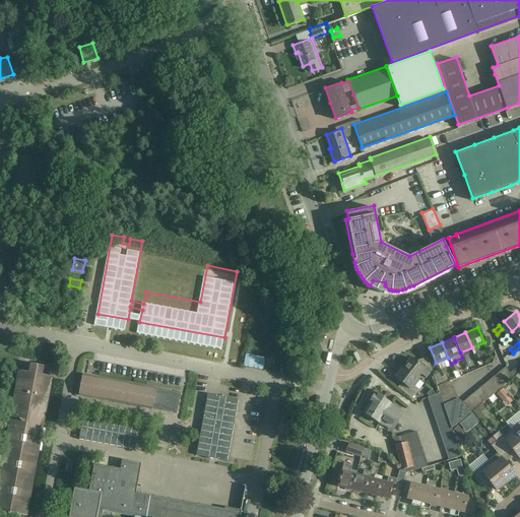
[(403,366),(417,377),(421,372),(427,375),(432,368),(432,367),(427,356),(421,358),(421,360),(419,363),(411,356),(403,366)]
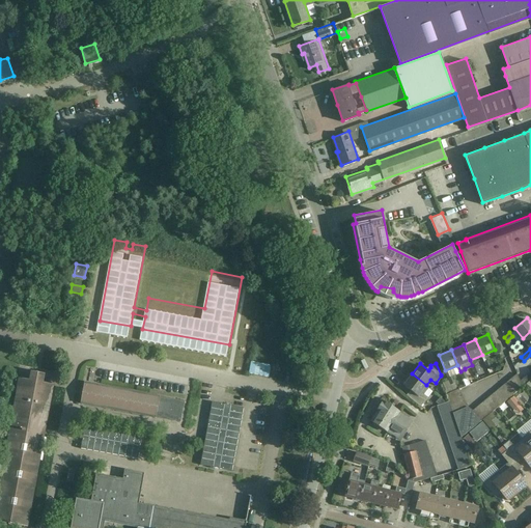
[(0,474),(0,519),(28,525),(54,383),(44,381),(45,372),(30,369),(29,378),(19,376),(0,474)]
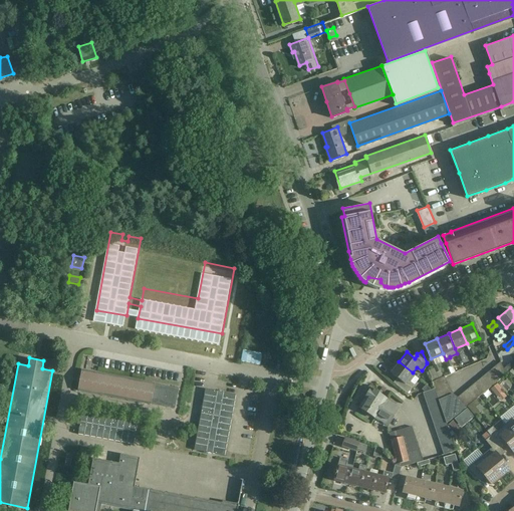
[(396,382),(408,392),(415,382),(411,379),(415,373),(413,372),(399,361),(397,359),(391,367),(393,369),(391,371),(400,377),(396,382)]
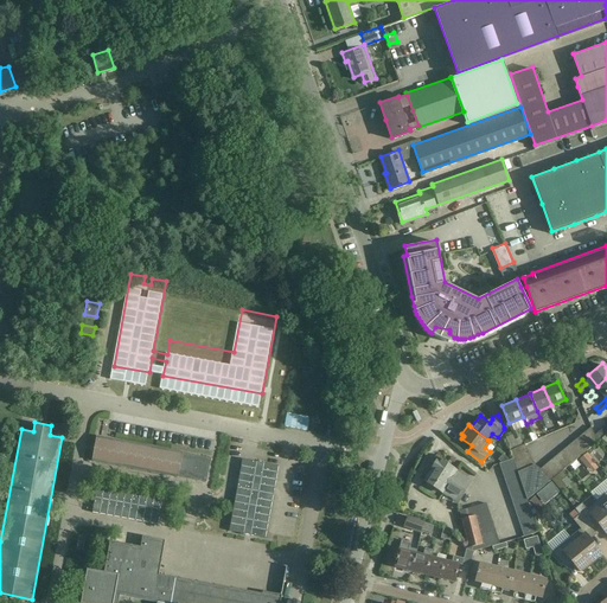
[(598,440),(594,431),(592,424),(582,432),(592,444),(598,440)]
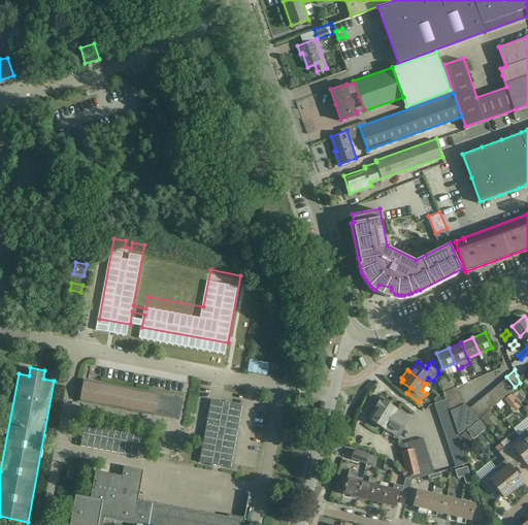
[(515,387),(506,376),(501,381),(509,391),(515,387)]
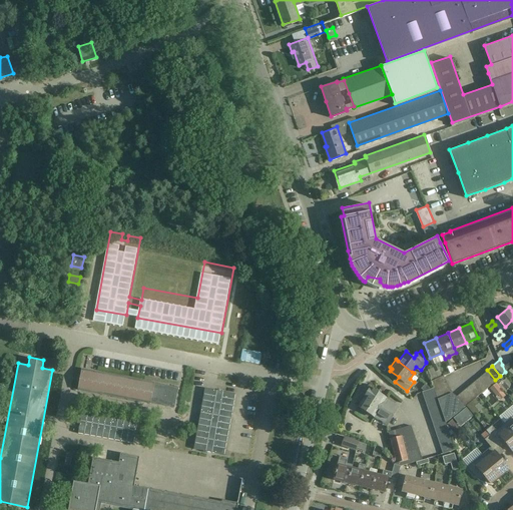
[(77,388),(150,402),(150,401),(174,406),(178,386),(153,381),(154,381),(81,367),(77,388)]
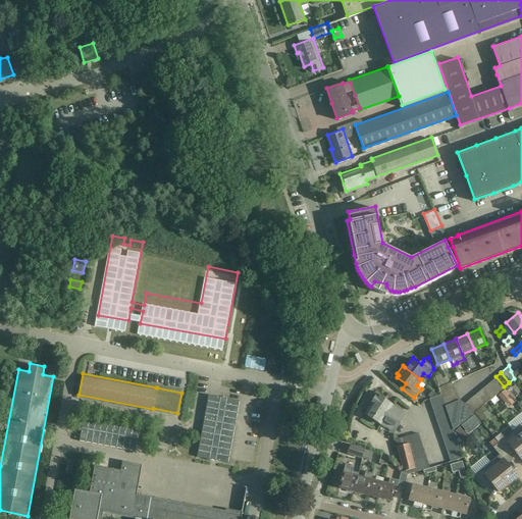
[(504,386),(496,376),(490,380),(499,391),(504,386)]
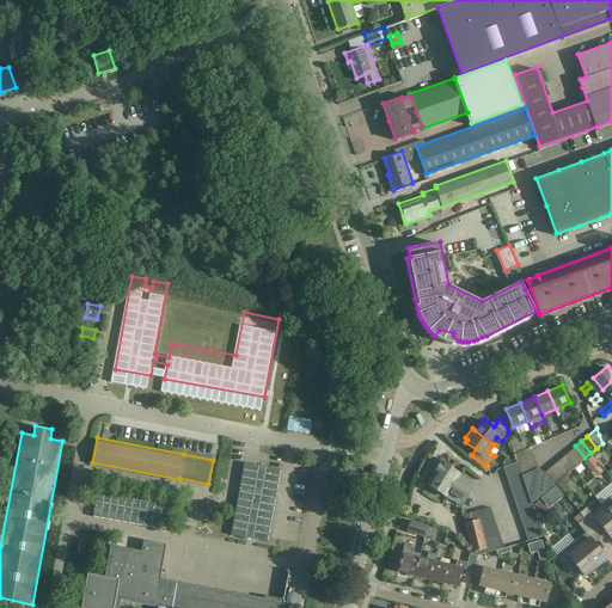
[(516,459),(532,453),(528,446),(514,452),(516,459)]
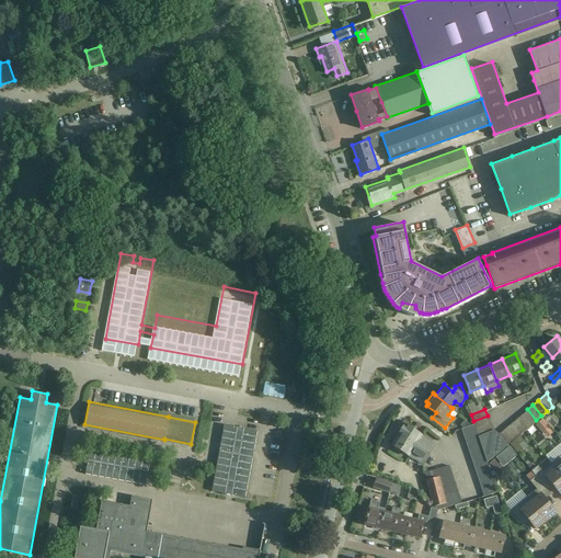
[(522,413),(530,424),(536,420),(527,409),(522,413)]
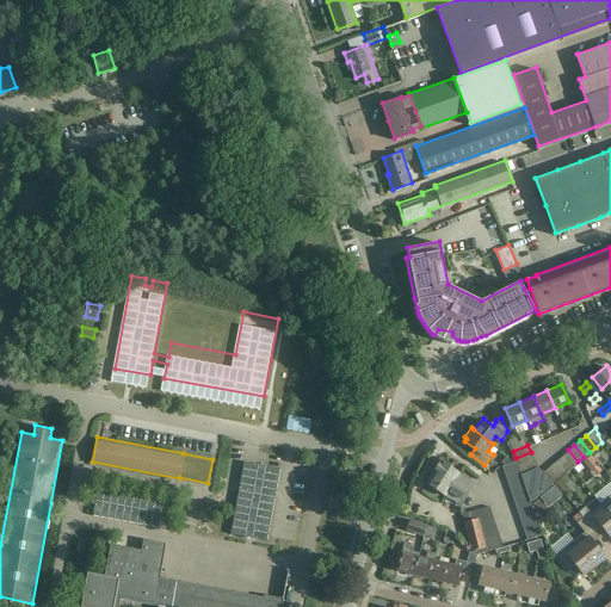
[(562,454),(572,466),(578,462),(568,450),(562,454)]
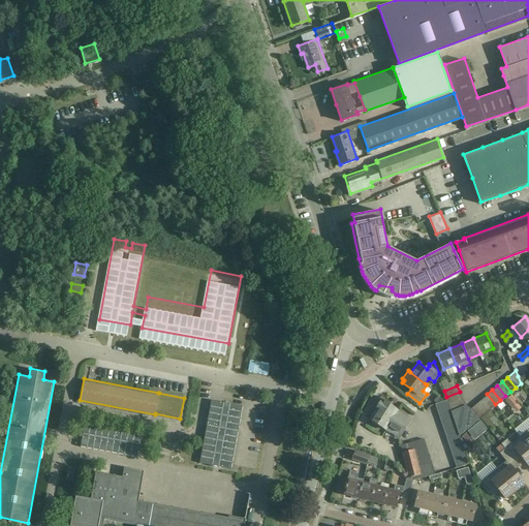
[(460,392),(446,397),(448,403),(449,404),(462,398),(460,392)]
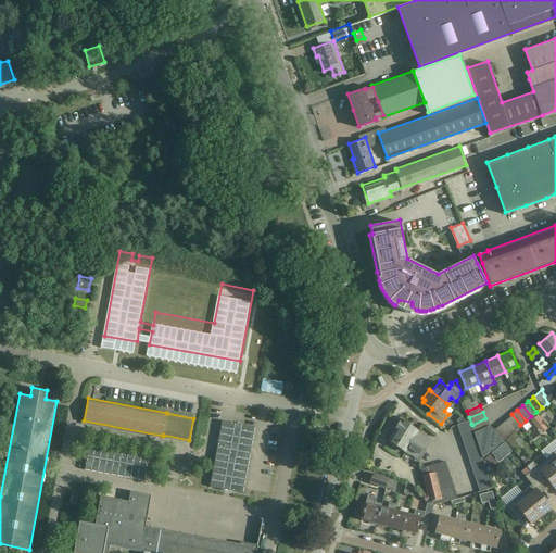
[(506,418),(515,429),(520,425),(512,414),(506,418)]
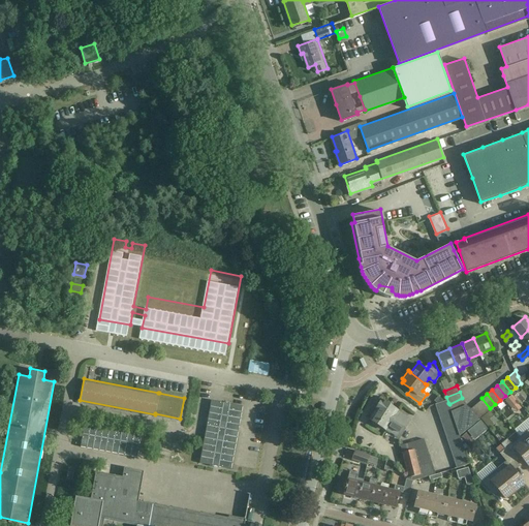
[(510,394),(505,398),(511,406),(518,401),(510,394)]
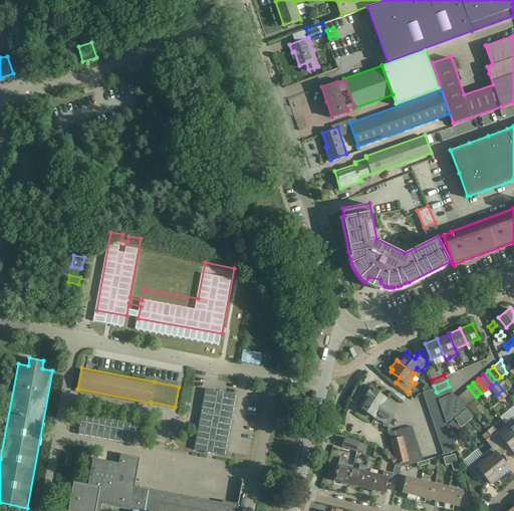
[(423,390),(425,396),(436,392),(434,386),(423,390)]
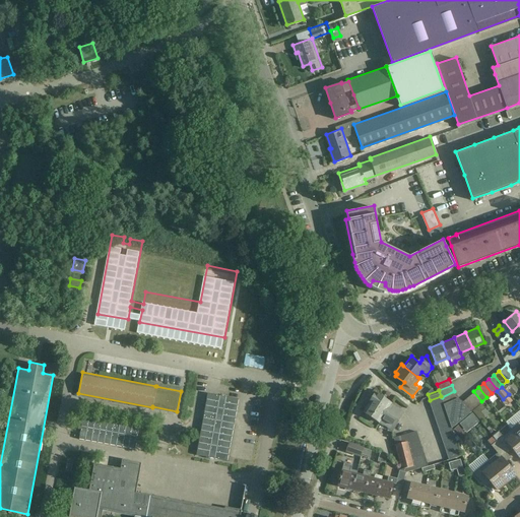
[(238,397),(207,391),(201,430),(196,453),(228,459),(228,454),(228,453),(238,397)]
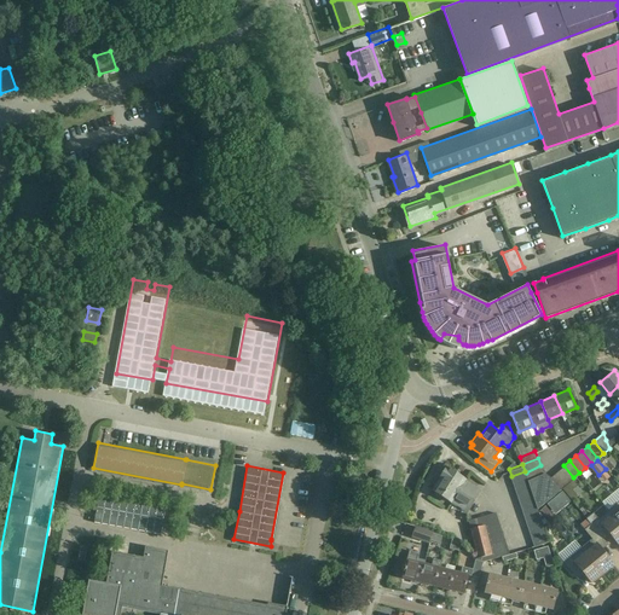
[(441,474),(432,488),(451,500),(452,500),(467,510),(481,488),(466,477),(446,465),(445,468),(441,466),(438,473),(441,474)]
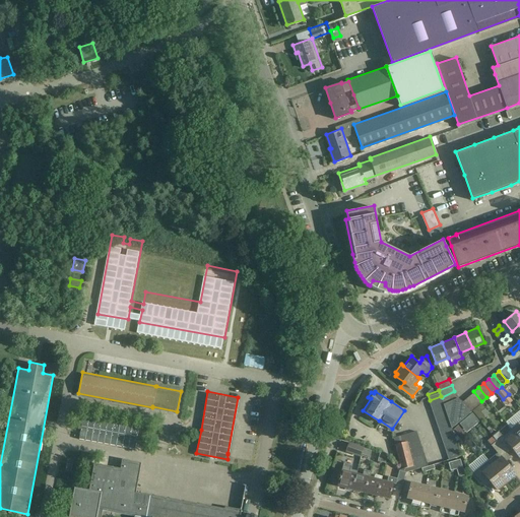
[(454,391),(442,397),(443,402),(457,396),(454,391)]
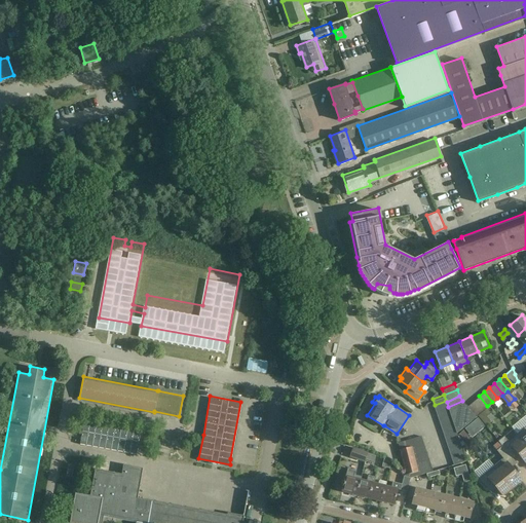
[(474,401),(482,411),(487,406),(479,396),(474,401)]
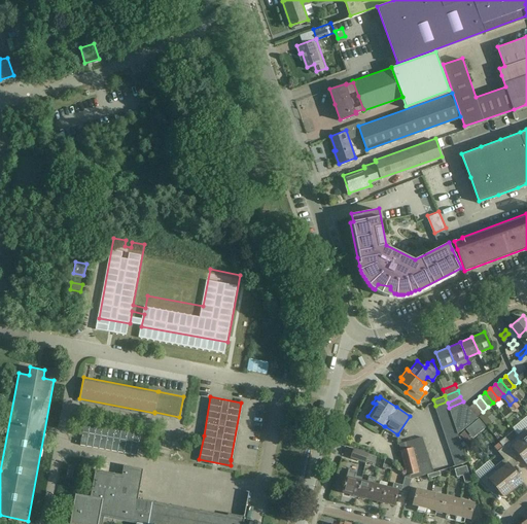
[(437,412),(449,408),(448,403),(447,402),(435,406),(437,412)]
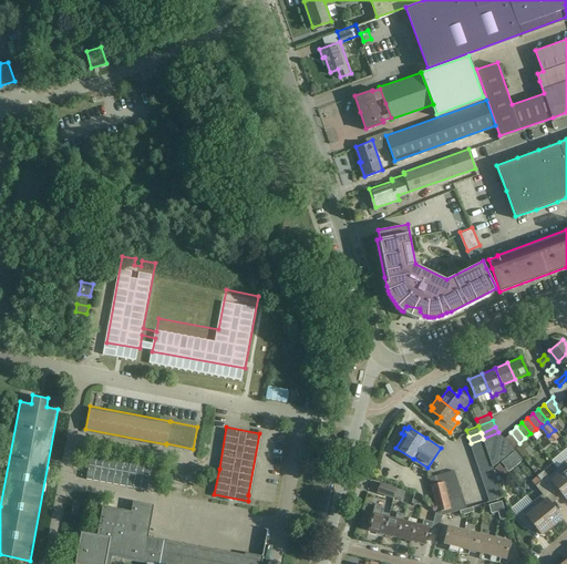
[(498,432),(483,439),(485,444),(487,451),(490,458),(492,464),(492,465),(514,448),(505,437),(506,434),(498,433),(498,432)]
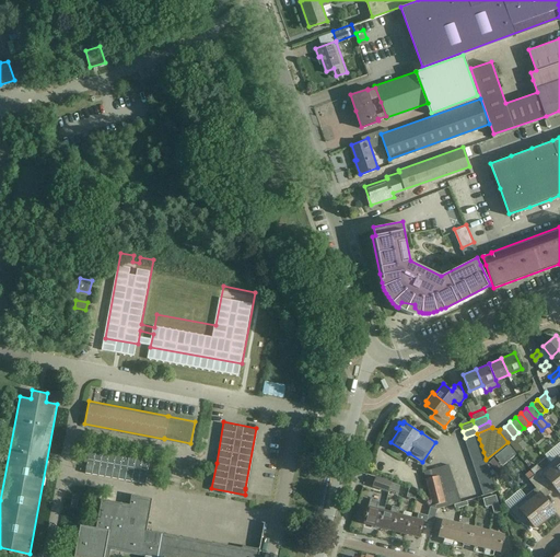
[(513,438),(504,427),(500,429),(499,431),(508,442),(513,438)]
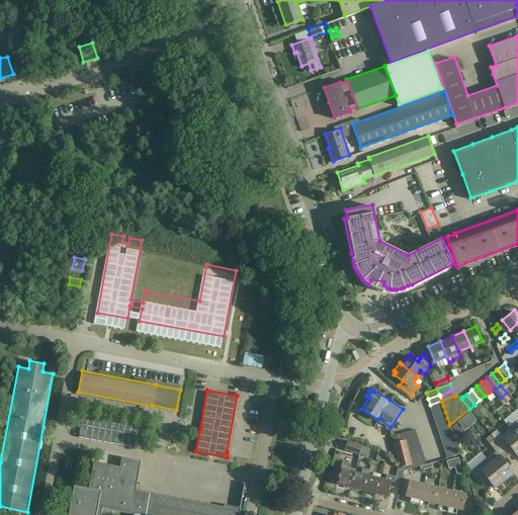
[(443,406),(441,401),(430,405),(432,410),(443,406)]
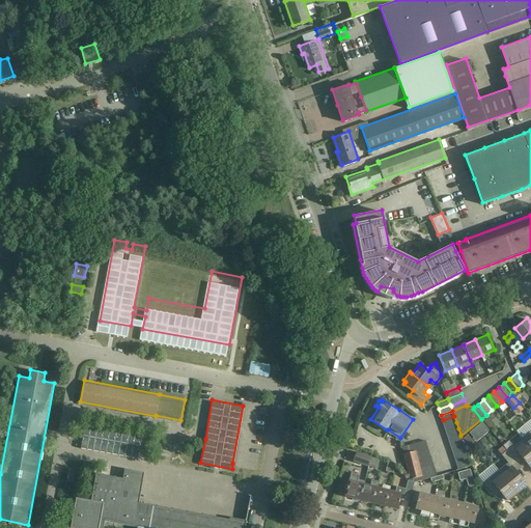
[(444,426),(456,422),(454,416),(443,420),(444,426)]
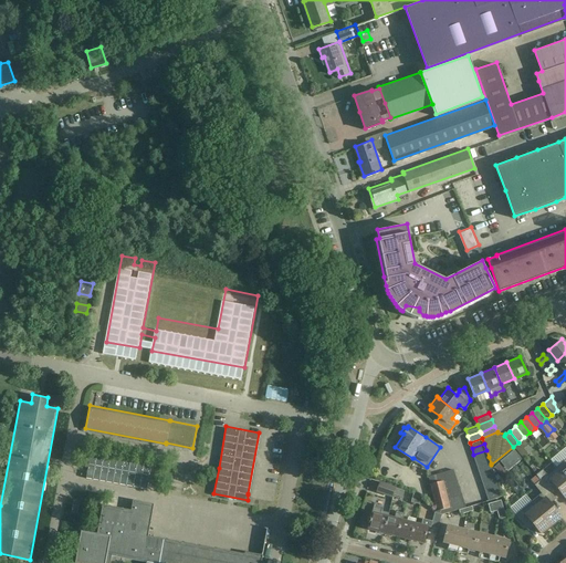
[(522,457),(514,448),(500,459),(507,468),(522,457)]
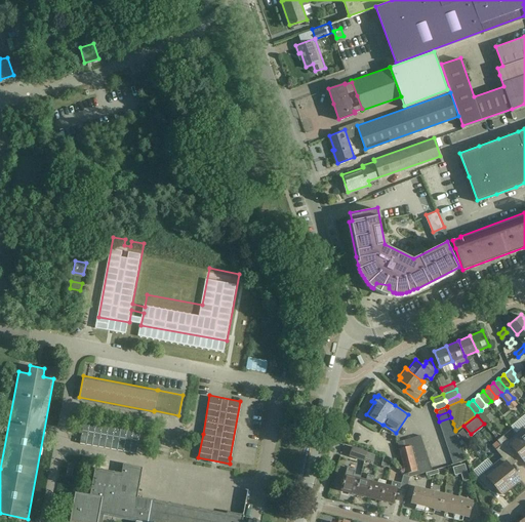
[(135,451),(140,426),(101,418),(84,416),(80,441),(135,451)]
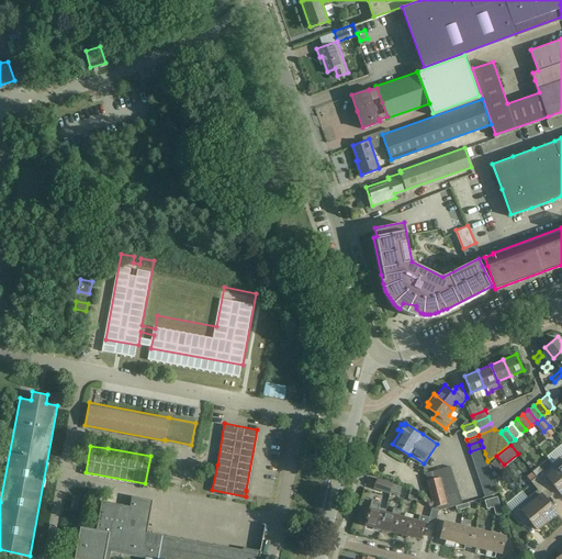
[(472,458),(485,454),(483,447),(470,451),(472,458)]
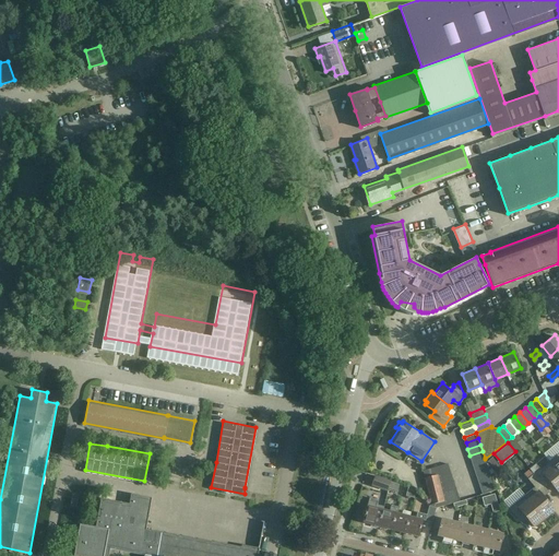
[(558,450),(549,459),(558,470),(558,450)]
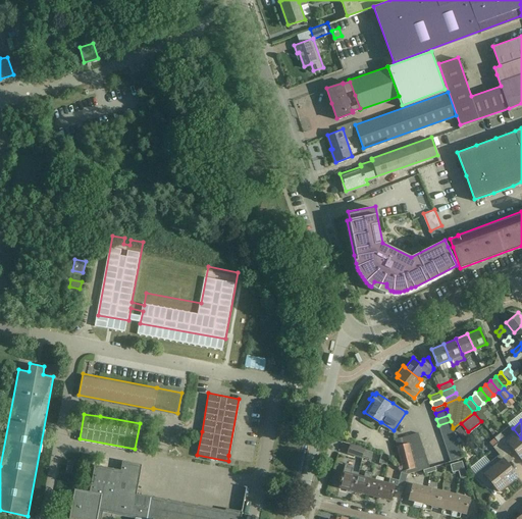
[(440,430),(453,427),(451,421),(438,425),(440,430)]
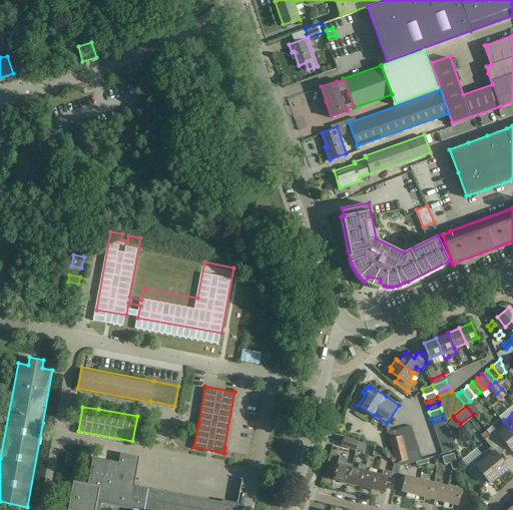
[(459,426),(452,418),(447,422),(454,431),(459,426)]
